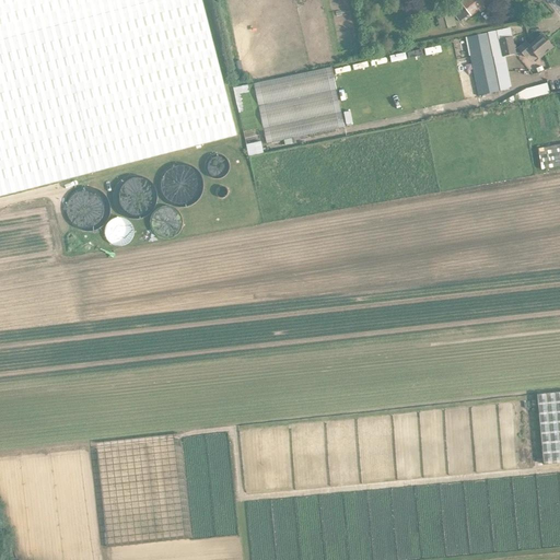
[(0,0),(0,195),(236,135),(201,0),(0,0)]
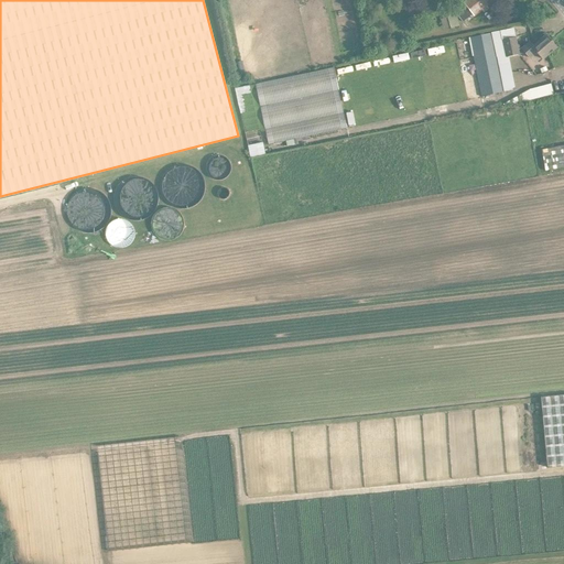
[(467,0),(464,3),(473,14),(474,15),(481,9),(484,11),(487,9),(486,7),(492,0),(467,0)]
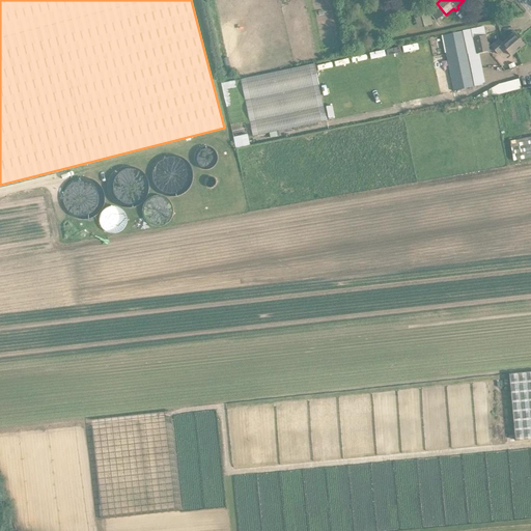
[(445,14),(437,3),(428,9),(437,20),(445,14)]
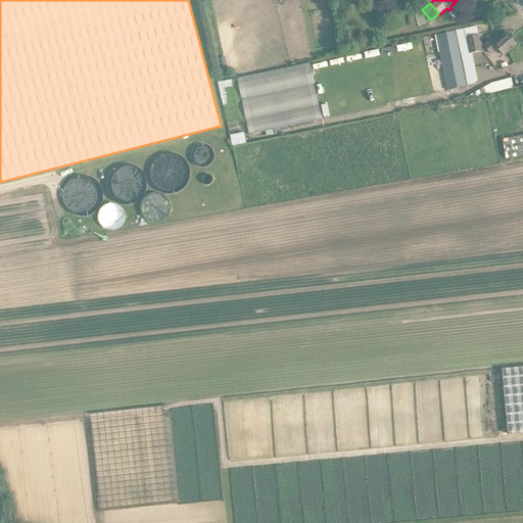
[(422,9),(414,12),(418,26),(426,24),(422,9)]
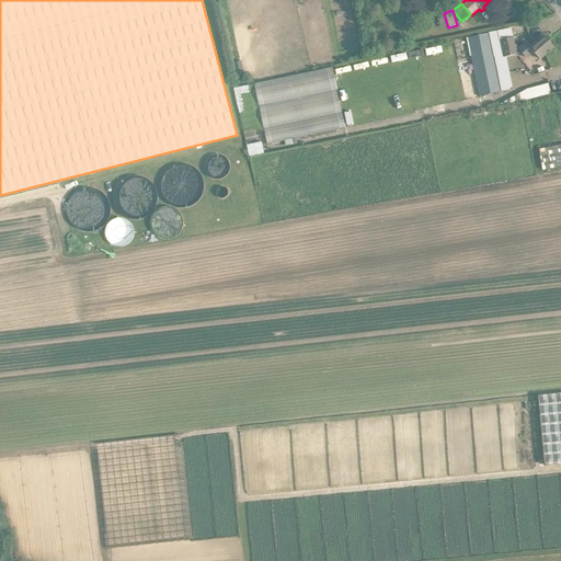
[(512,27),(466,37),(479,95),(510,89),(503,56),(500,39),(512,37),(513,36),(512,27)]
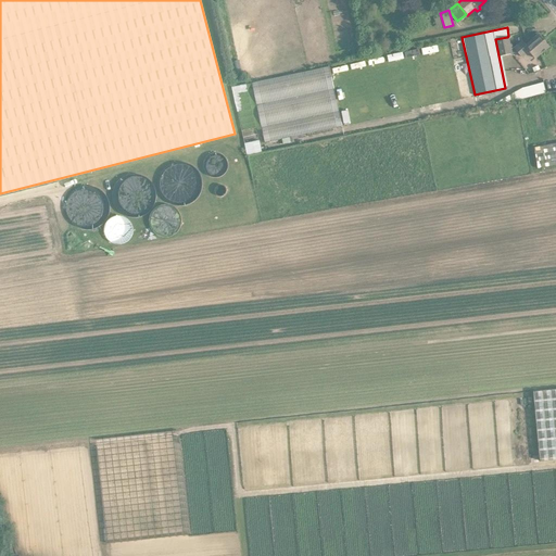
[(515,47),(514,48),(509,48),(507,37),(495,39),(498,55),(512,53),(512,52),(517,51),(522,58),(530,52),(534,59),(547,48),(538,36),(525,47),(521,42),(515,47)]
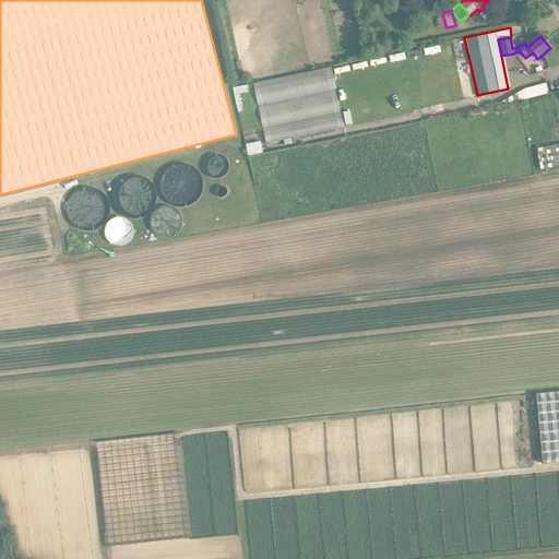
[(264,144),(342,127),(328,67),(251,84),(264,144)]
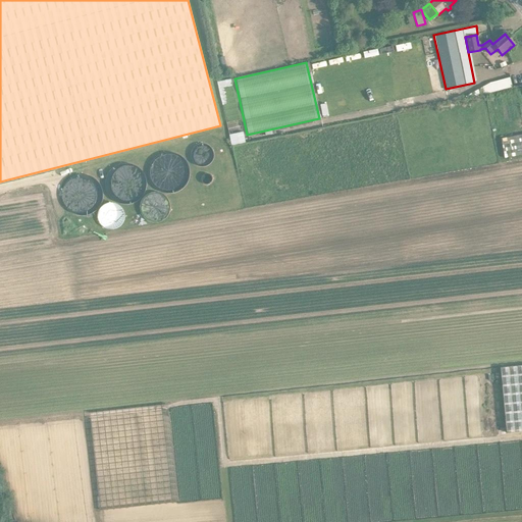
[(513,87),(511,77),(480,84),(482,93),(513,87)]
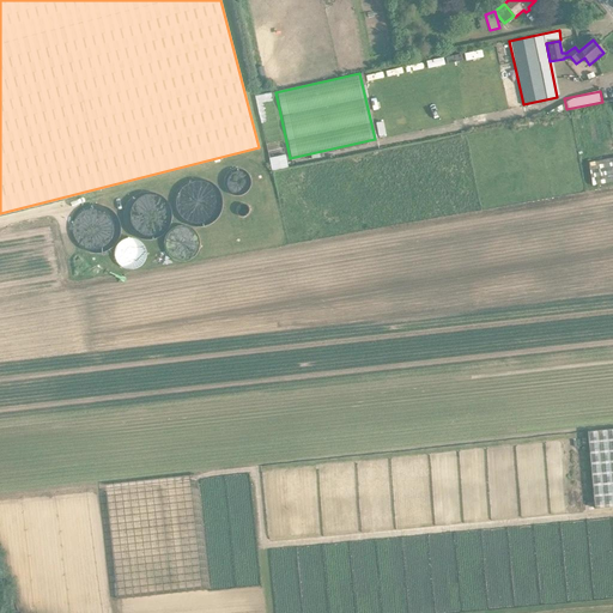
[(273,101),(272,92),(256,95),(260,114),(266,113),(265,102),(273,101)]
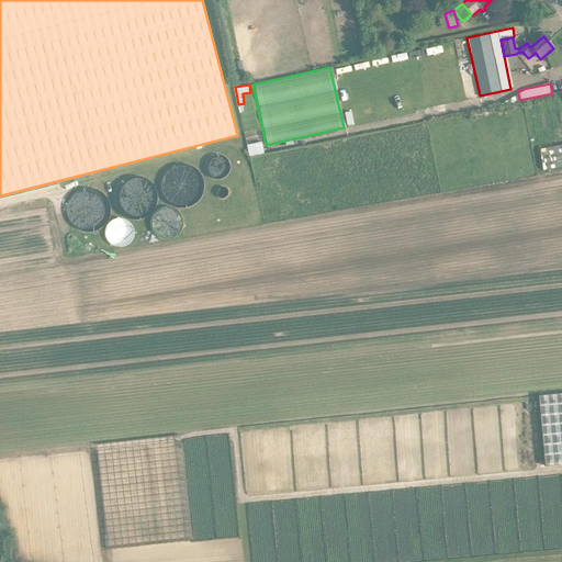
[(262,141),(247,144),(249,155),(265,150),(262,141)]
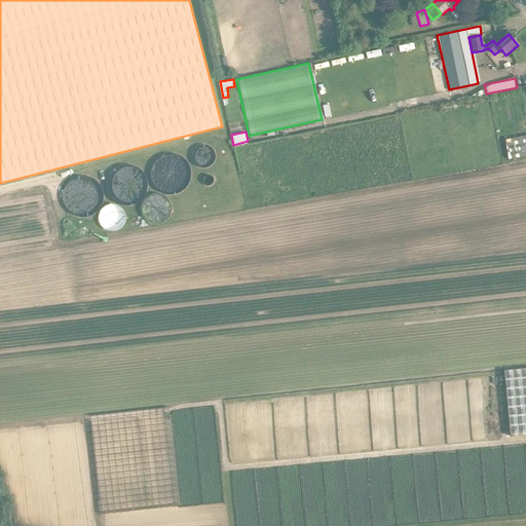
[(525,135),(505,138),(509,158),(525,154),(525,135)]
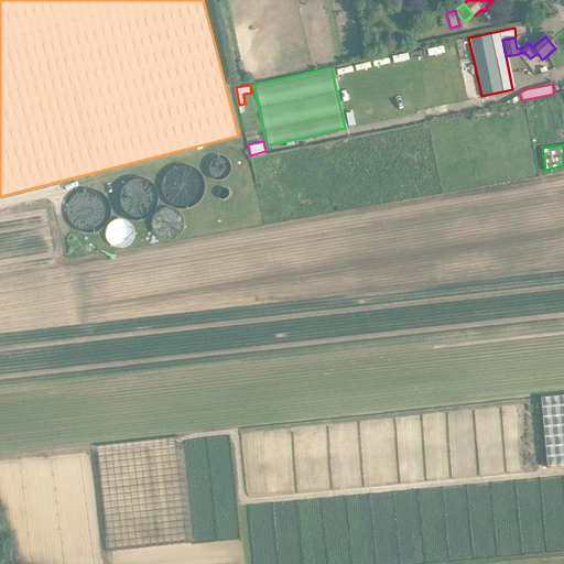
[(563,394),(540,398),(546,467),(563,465),(563,394)]
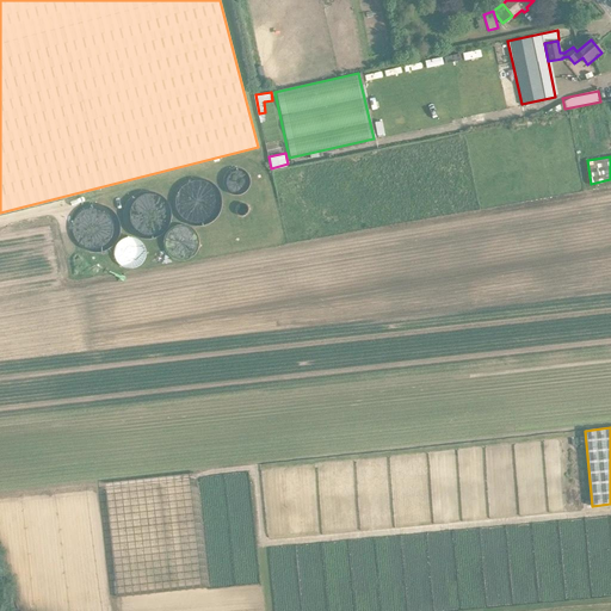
[(190,474),(107,483),(121,597),(203,587),(190,474)]
